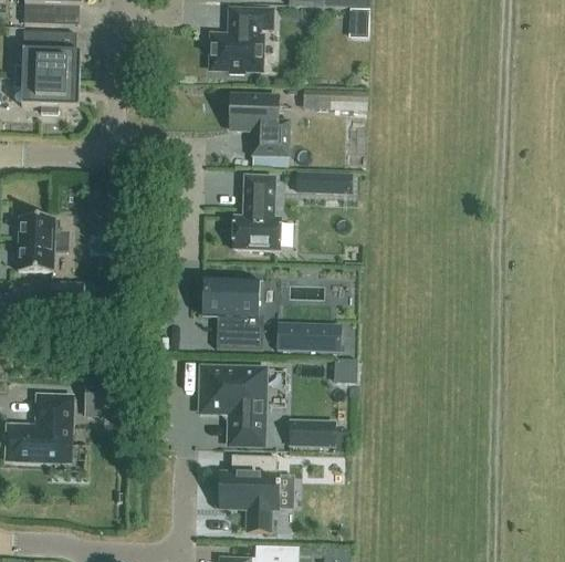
[(32,0),(27,0),(25,21),(59,22),(60,3),(84,3),(84,1),(77,1),(77,0),(32,0)]
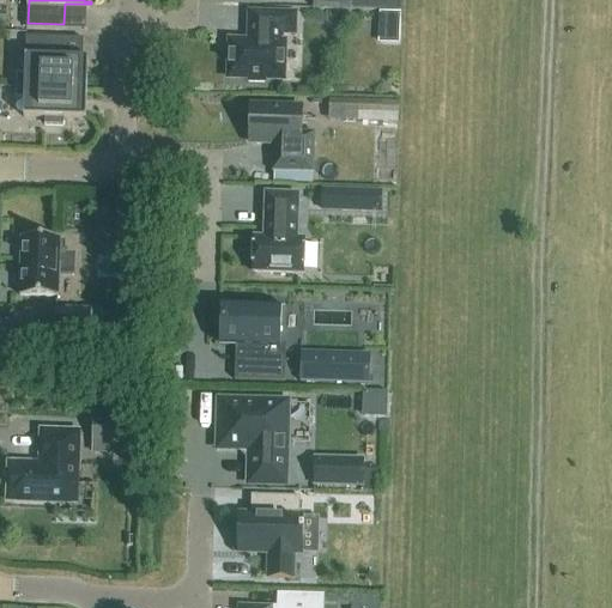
[(250,35),(231,35),(230,72),(249,72),(249,76),(267,77),(267,73),(285,73),(286,36),(283,36),(283,26),(296,28),(297,7),(252,6),(250,35)]
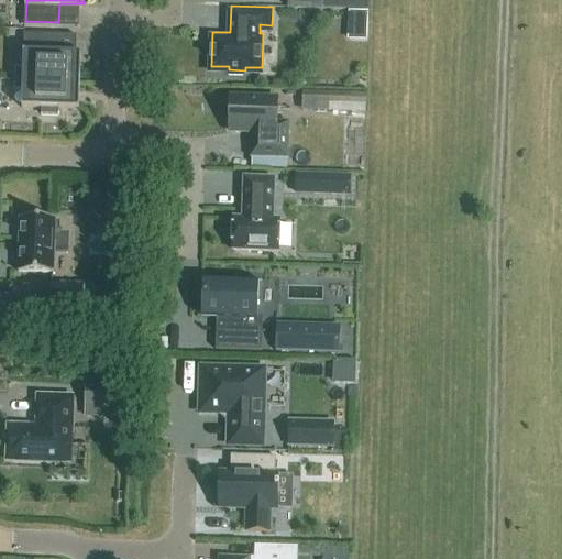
[(366,7),(349,6),(349,19),(366,20),(366,7)]
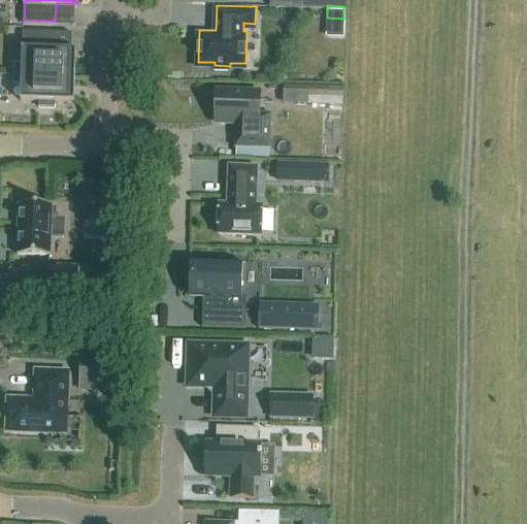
[(24,27),(23,46),(28,46),(28,60),(15,60),(15,70),(76,72),(76,61),(70,61),(71,48),(76,48),(76,46),(54,45),(55,28),(24,27)]
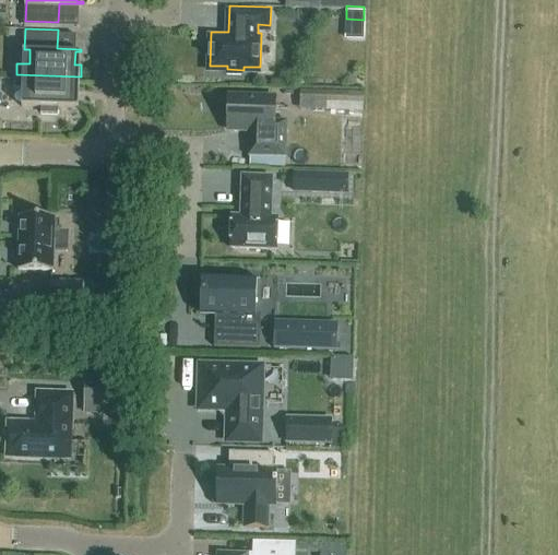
[(81,77),(16,74),(15,86),(28,86),(28,99),(23,99),(23,102),(42,103),(42,109),(59,109),(60,103),(80,104),(80,102),(73,102),(74,87),(80,87),(81,77)]
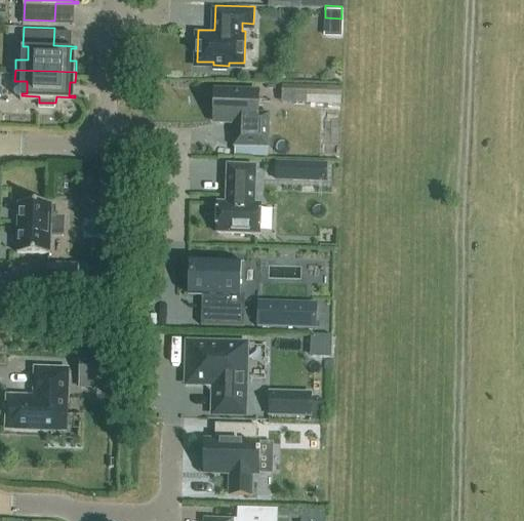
[(336,84),(286,82),(285,92),(323,94),(323,102),(335,103),(336,84)]
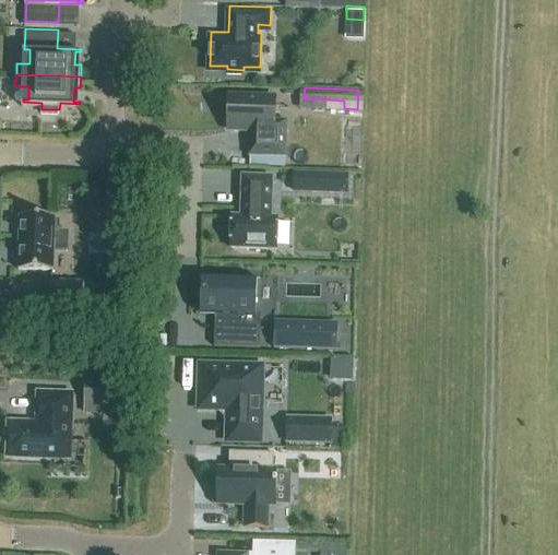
[(230,92),(229,125),(250,126),(249,152),(249,163),(286,164),(286,153),(288,117),(275,117),(276,94),(230,92)]
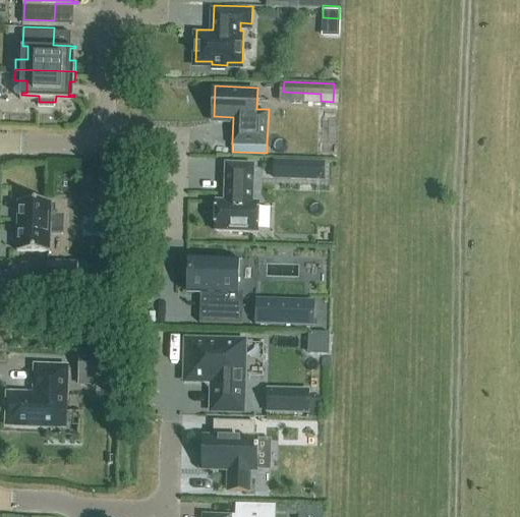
[(254,162),(226,161),(225,198),(217,198),(216,228),(257,229),(258,199),(253,199),(254,162)]
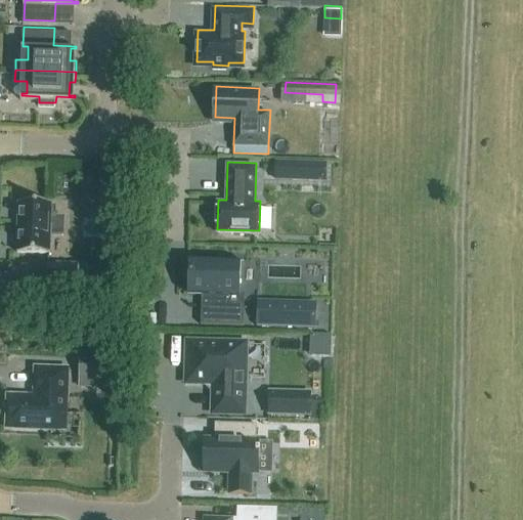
[(64,230),(64,213),(56,213),(56,203),(52,202),(52,199),(19,198),(18,248),(51,249),(51,230),(64,230)]
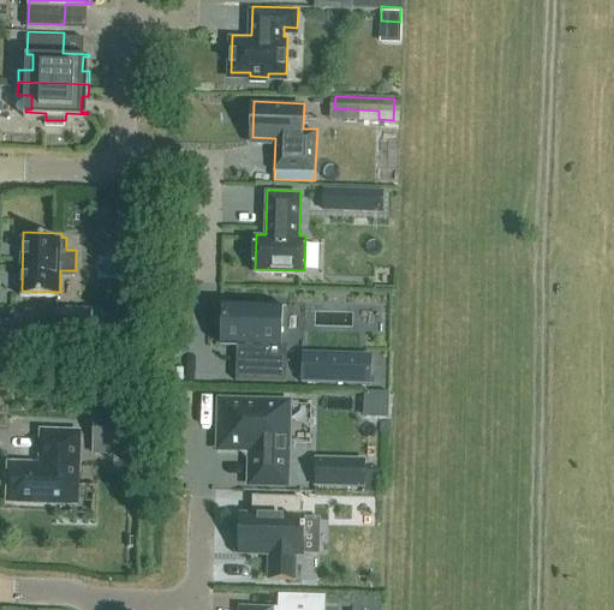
[(221,310),(221,341),(242,341),(242,352),(237,352),(237,375),(234,375),(234,377),(285,378),(285,339),(279,339),(280,298),(225,297),(224,310),(221,310)]
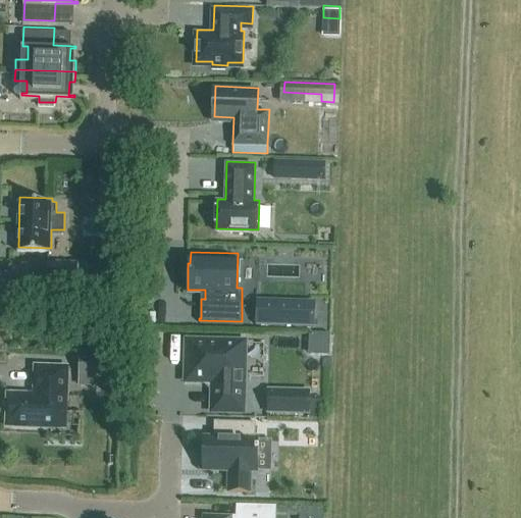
[(79,260),(48,258),(47,278),(77,280),(79,260)]
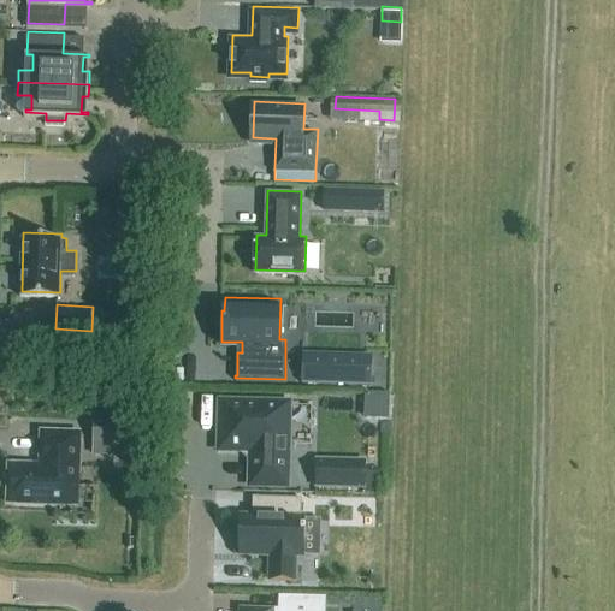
[(343,350),(303,350),(303,380),(343,381),(343,350)]
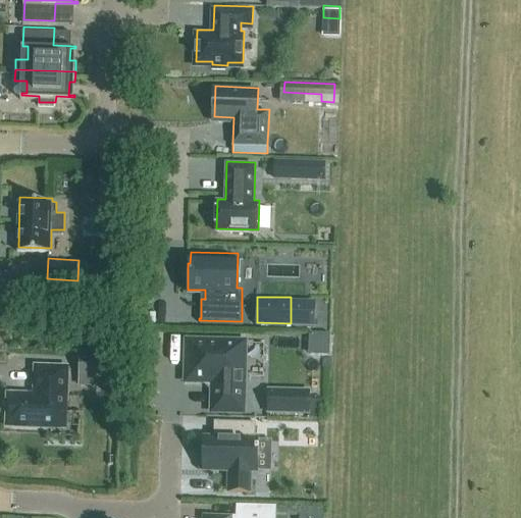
[(215,408),(244,408),(245,341),(189,340),(188,377),(209,378),(215,384),(215,408)]
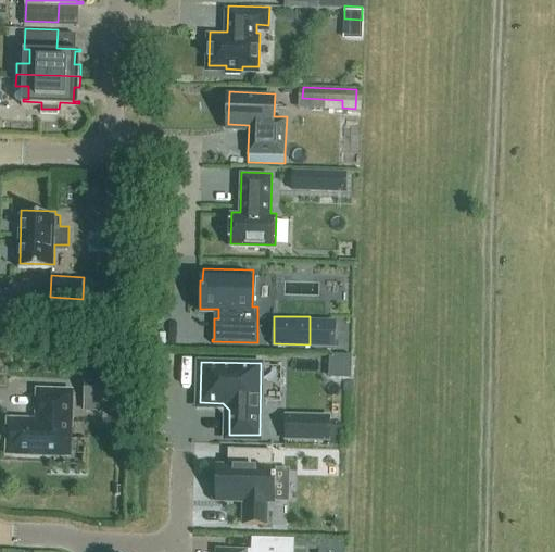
[(83,401),(106,401),(106,380),(83,379),(83,401)]
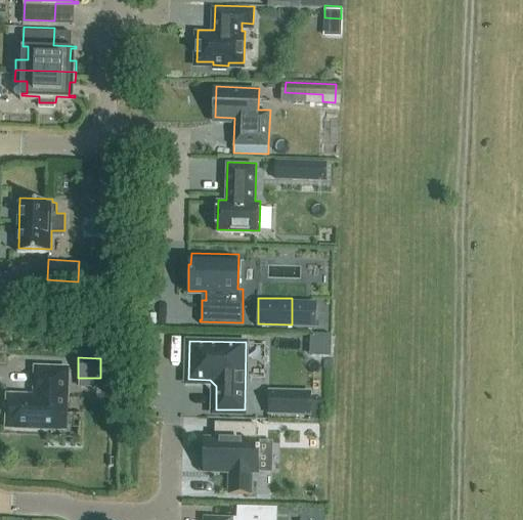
[(38,366),(37,395),(10,394),(9,423),(64,425),(67,367),(38,366)]
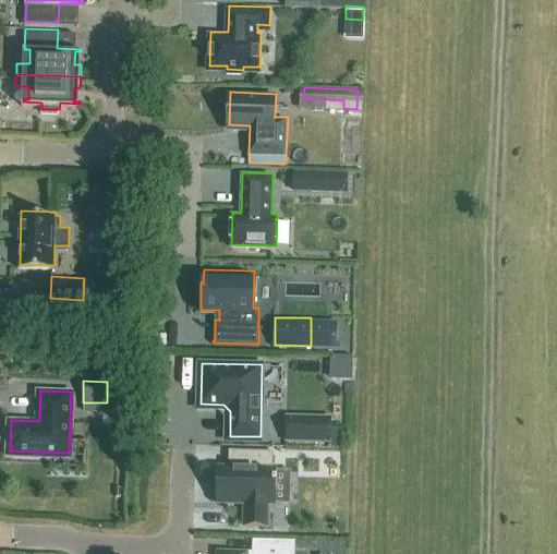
[(287,411),(286,438),(331,441),(333,413),(287,411)]
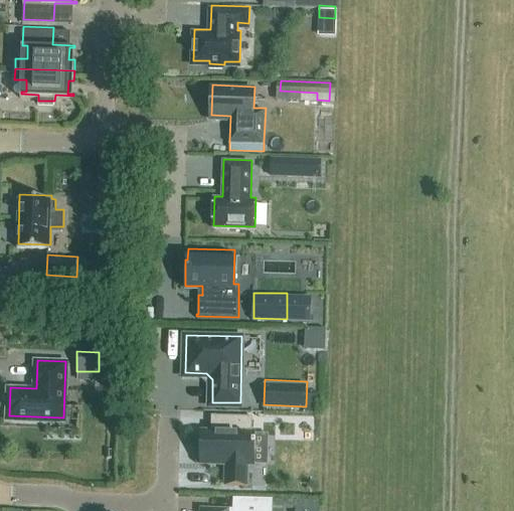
[(201,430),(201,460),(226,461),(225,482),(247,483),(248,462),(253,462),(254,432),(250,432),(250,413),(214,413),(214,431),(201,430)]
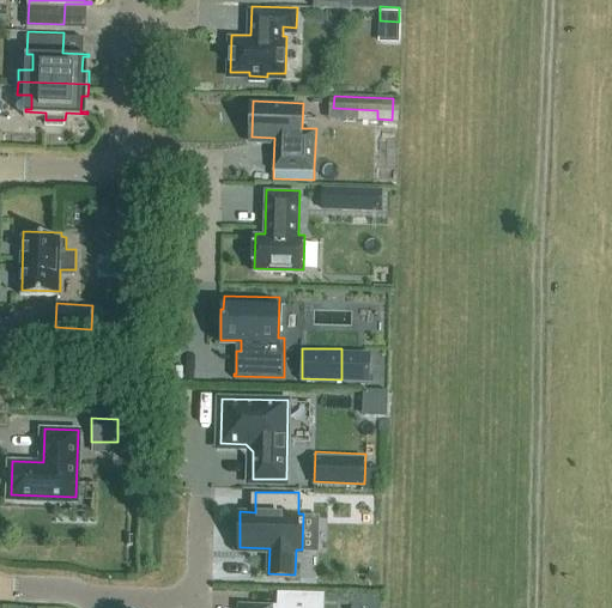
[(322,607),(323,589),(279,588),(279,605),(272,605),(241,603),(241,607),(322,607)]
